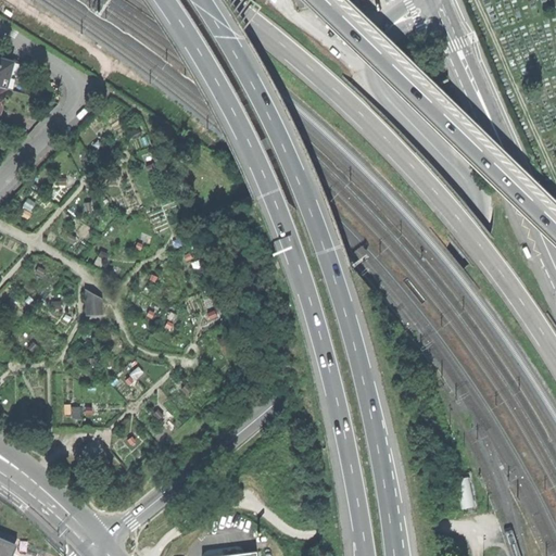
[(0,86),(5,88),(8,89),(14,62),(0,58),(0,86)]
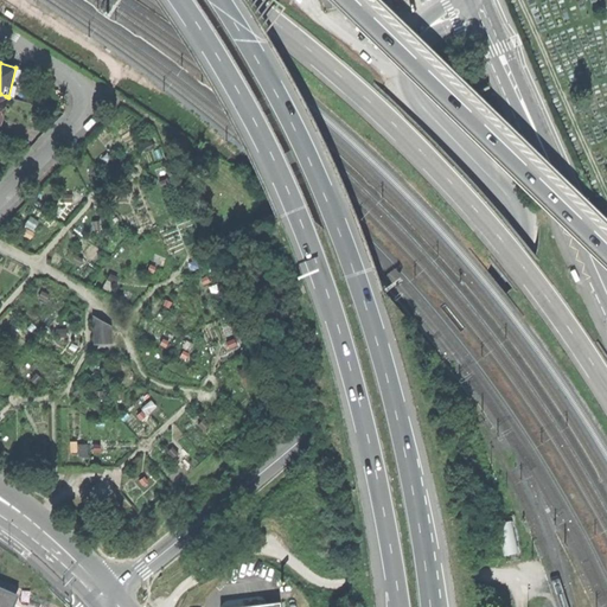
[(154,140),(146,144),(148,151),(157,146),(154,140)]
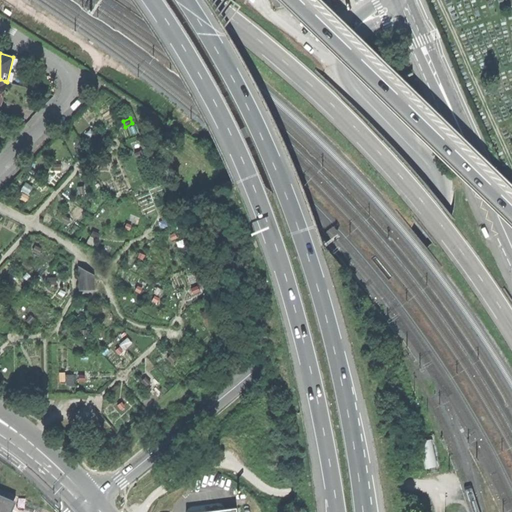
[(83,138),(75,139),(76,146),(84,146),(83,138)]
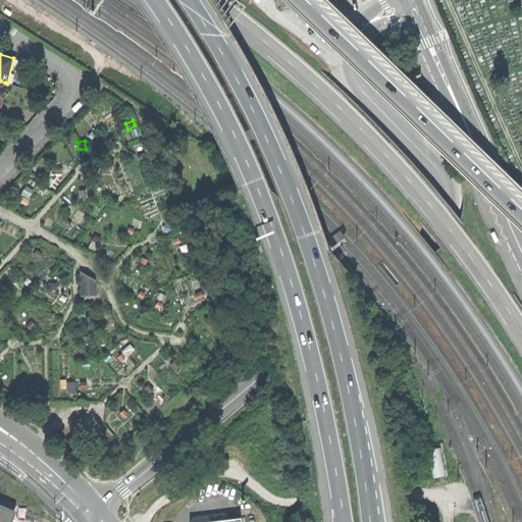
[(145,152),(139,155),(141,161),(147,158),(145,152)]
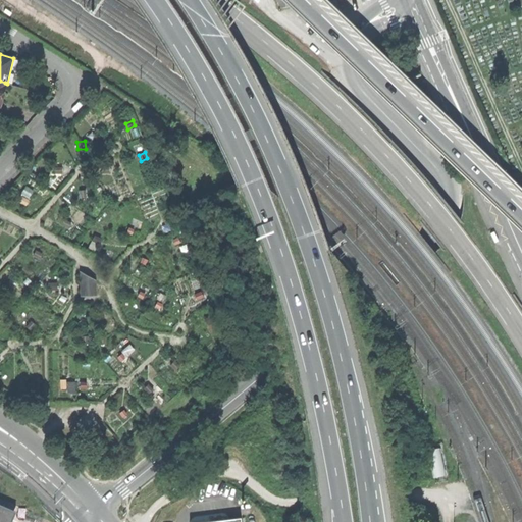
[(50,188),(56,178),(50,174),(44,184),(50,188)]
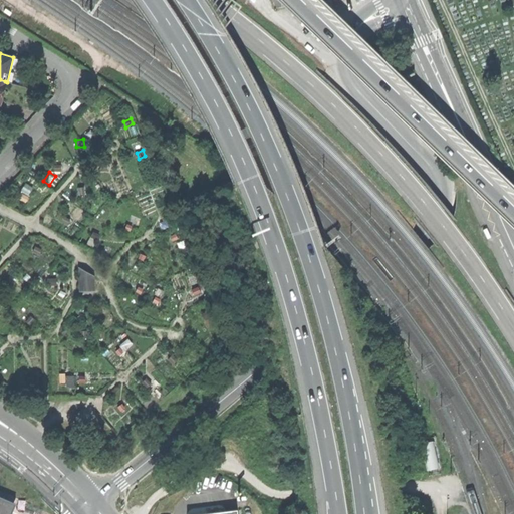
[(30,196),(22,192),(19,198),(27,202),(30,196)]
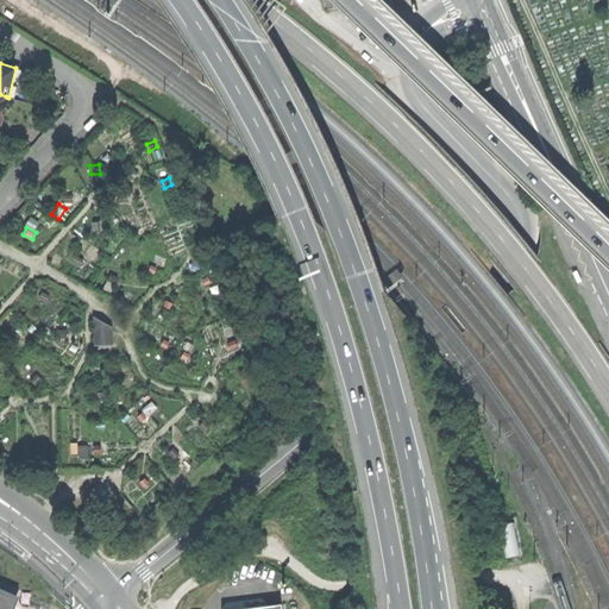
[(202,248),(192,252),(194,259),(205,256),(202,248)]
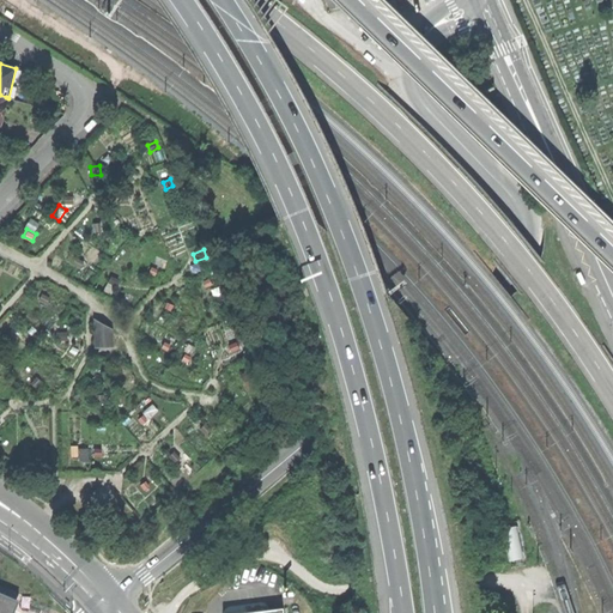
[(86,260),(78,256),(74,263),(83,267),(86,260)]
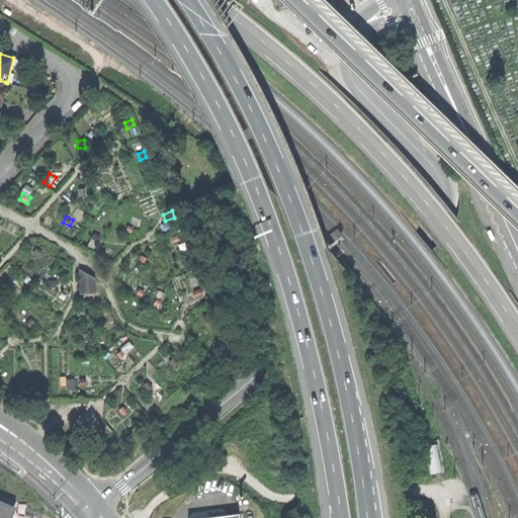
[(136,226),(128,223),(126,230),(134,232),(136,226)]
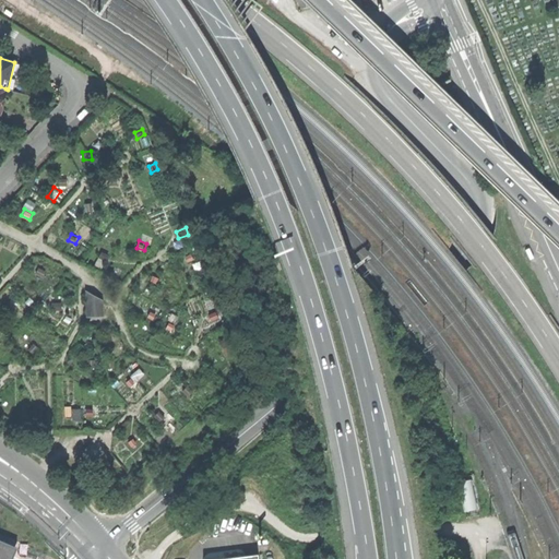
[(110,253),(103,249),(99,257),(107,260),(110,253)]
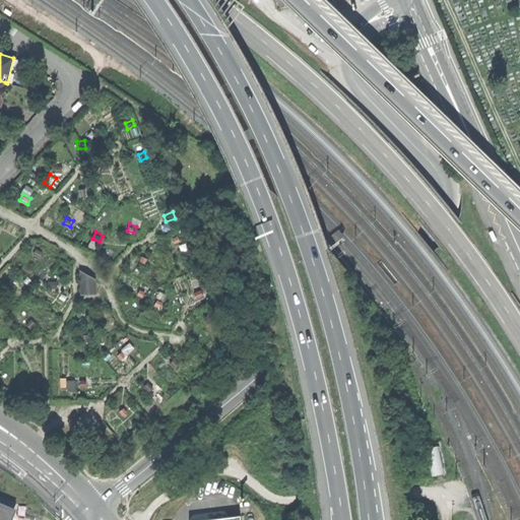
[(182,240),(179,234),(172,237),(175,244),(182,240)]
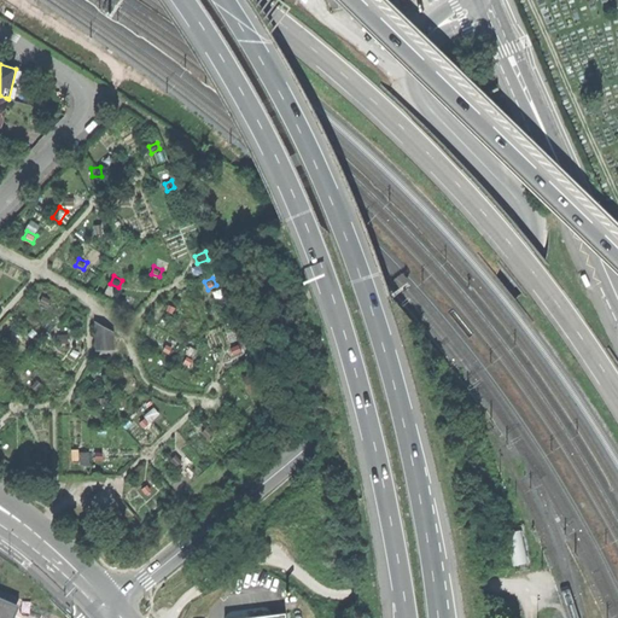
[(223,293),(221,286),(213,290),(216,297),(223,293)]
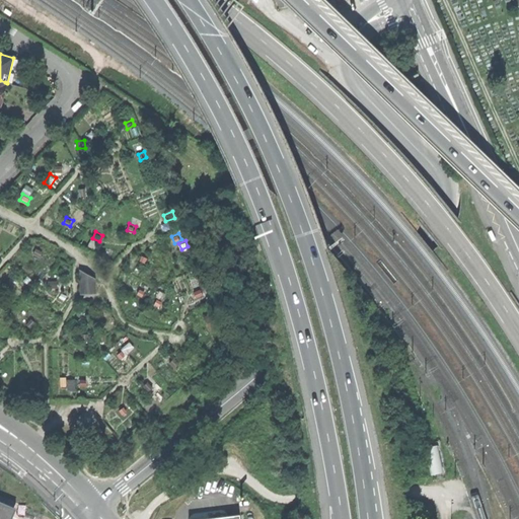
[(44,250),(36,246),(33,252),(41,256),(44,250)]
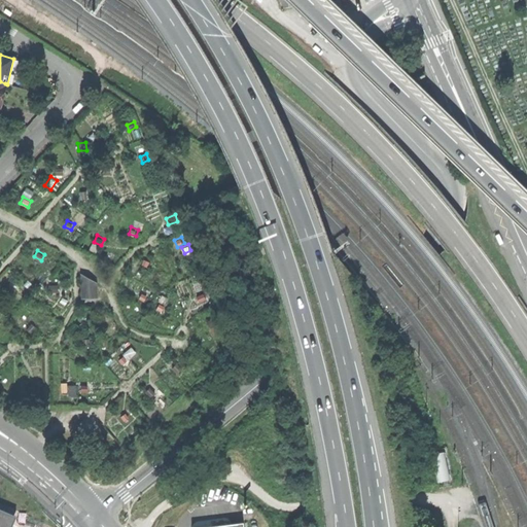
[(117,253),(110,250),(106,257),(113,260),(117,253)]
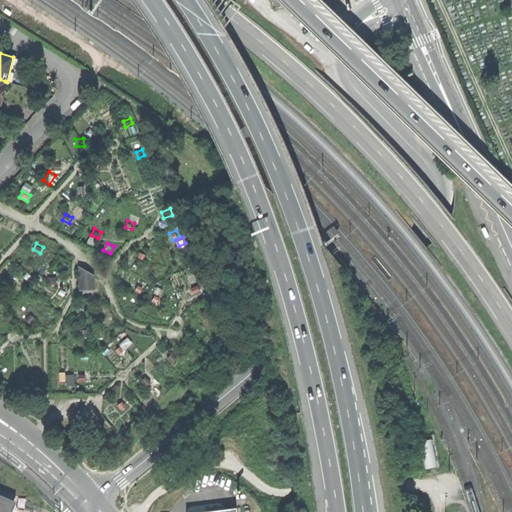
[(147,253),(140,251),(138,258),(144,260),(147,253)]
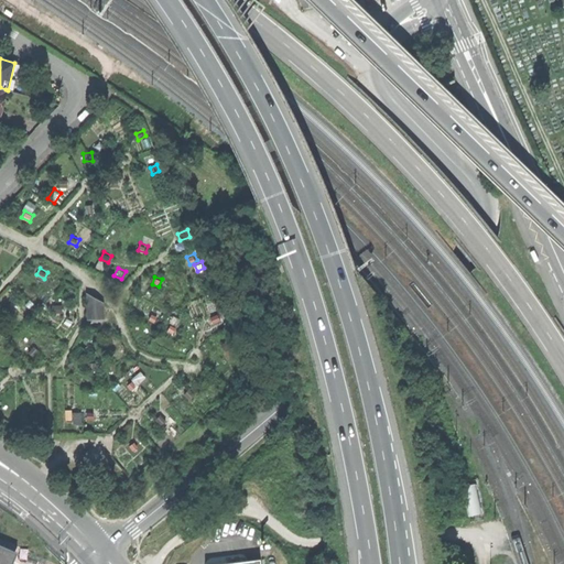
[(149,288),(141,283),(137,291),(144,295),(149,288)]
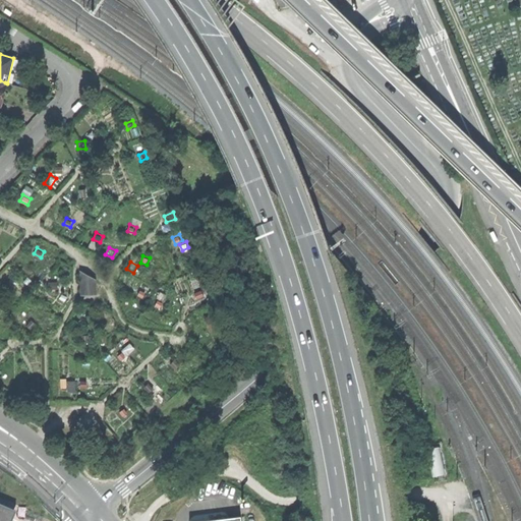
[(95,293),(94,279),(78,271),(80,292),(95,293)]
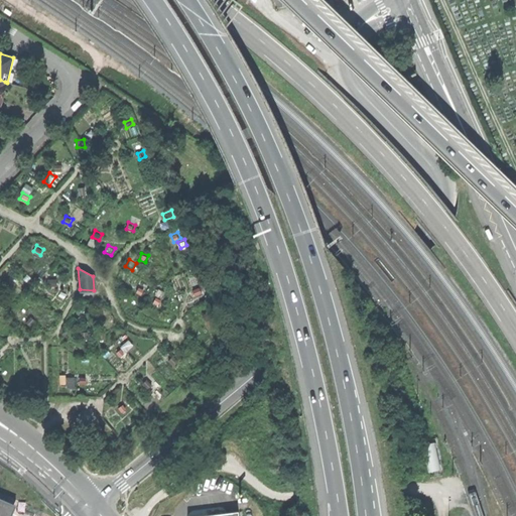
[(145,290),(139,286),(136,292),(142,295),(145,290)]
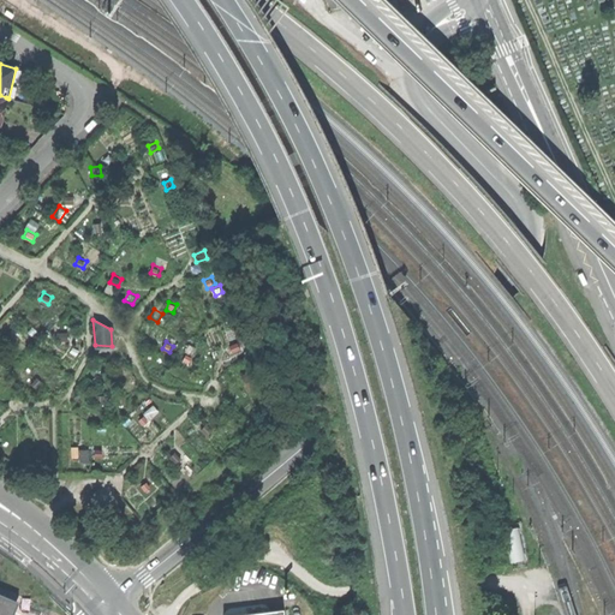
[(239,341),(231,345),(233,353),(242,350),(239,341)]
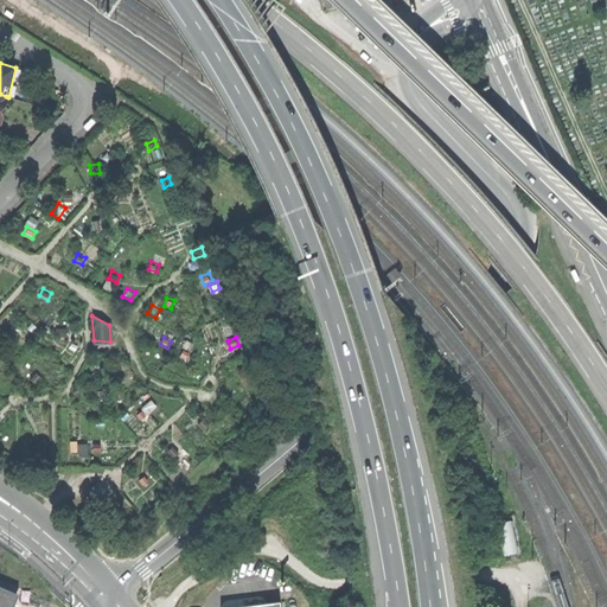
[(192,352),(184,347),(180,355),(189,359),(192,352)]
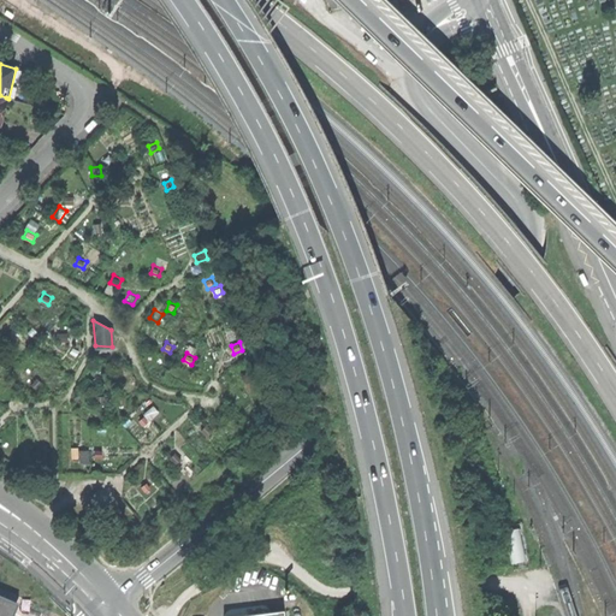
[(54,362),(47,356),(41,363),(48,369),(54,362)]
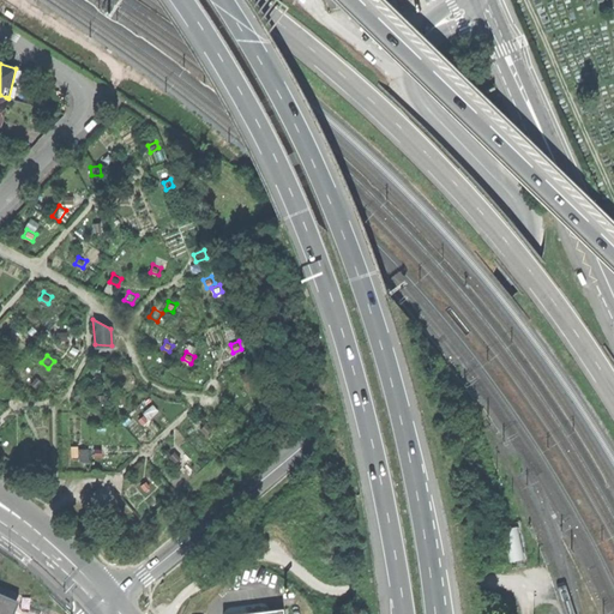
[(251,369),(242,373),(245,380),(254,377),(251,369)]
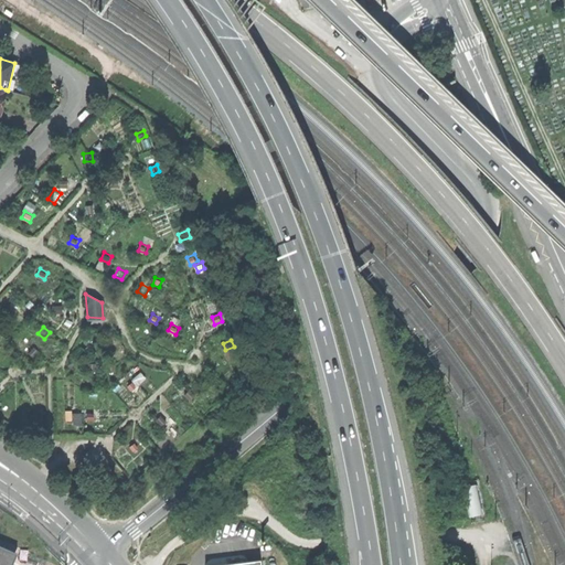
[(40,351),(35,347),(29,352),(34,356),(40,351)]
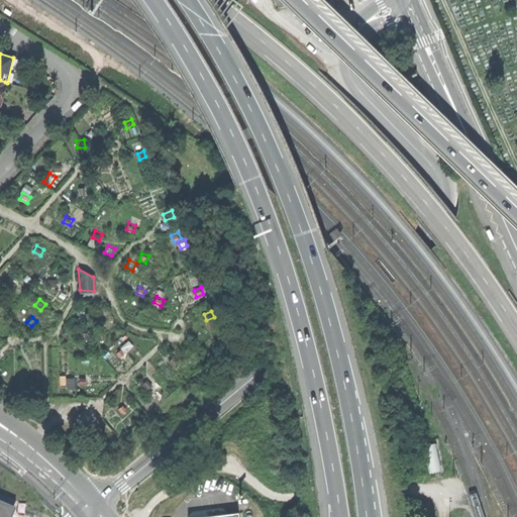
[(215,319),(208,322),(211,328),(217,325),(215,319)]
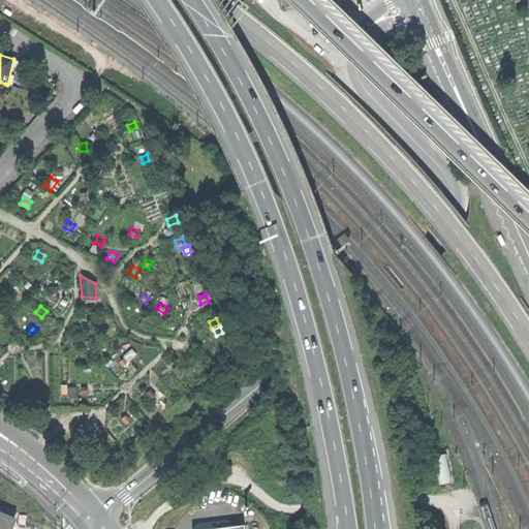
[(130,363),(125,356),(120,361),(125,367),(130,363)]
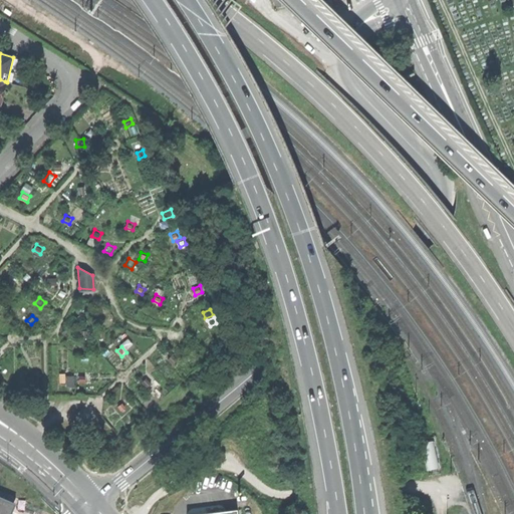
[(180,358),(174,353),(169,358),(175,363),(180,358)]
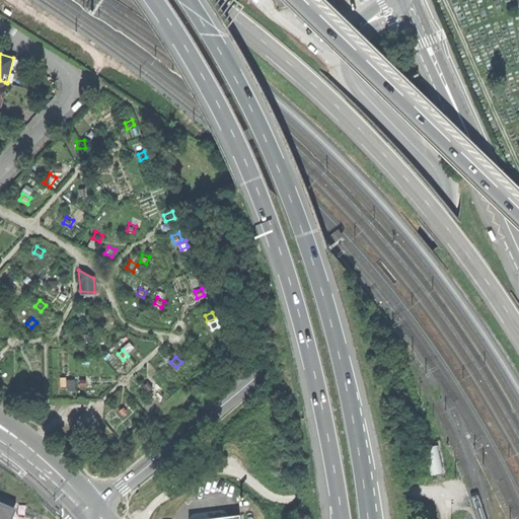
[(77,378),(67,378),(68,385),(68,389),(78,389),(77,378)]
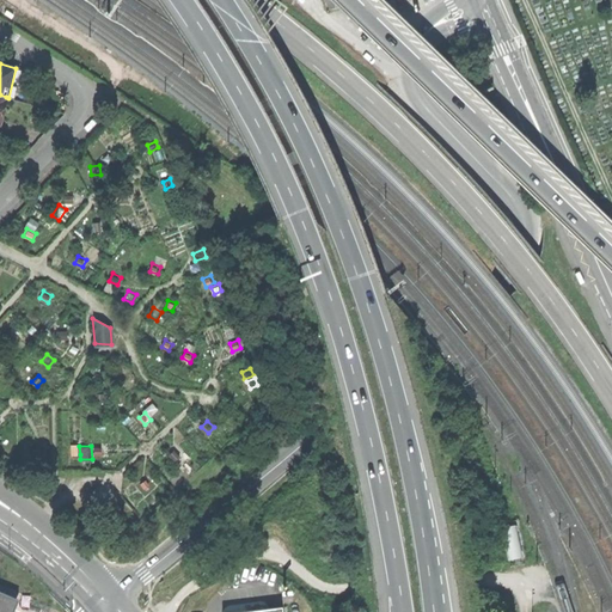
[(183,456),(176,448),(170,454),(177,461),(183,456)]
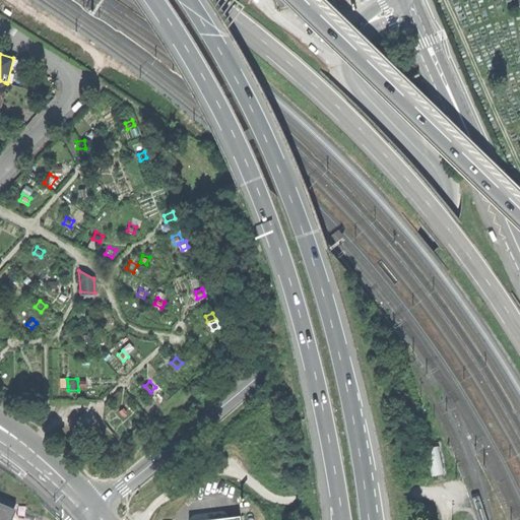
[(430,473),(442,473),(442,446),(430,446),(430,473)]
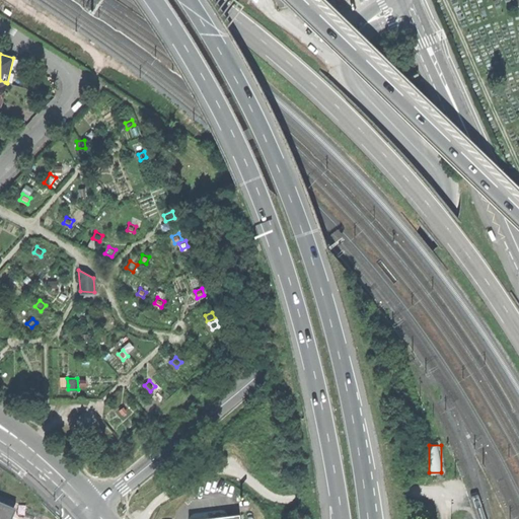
[(0,501),(0,518),(11,518),(13,515),(16,508),(0,501)]
